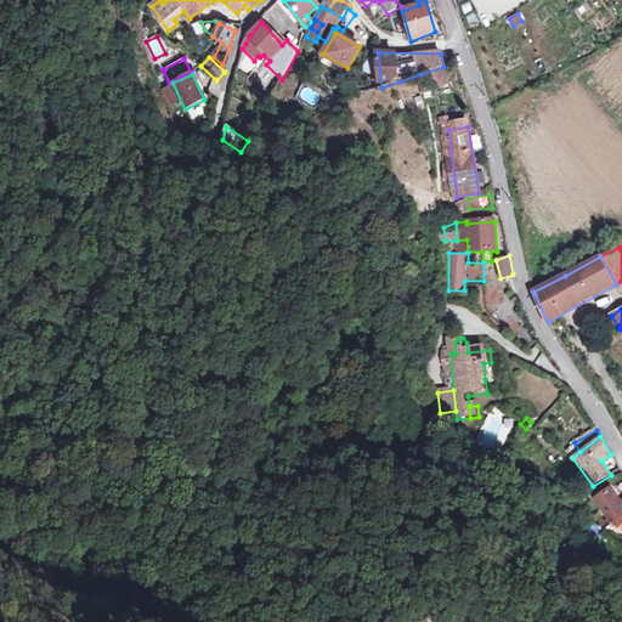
[(597,497),(612,524),(621,514),(621,501),(621,502),(612,488),(597,497)]
